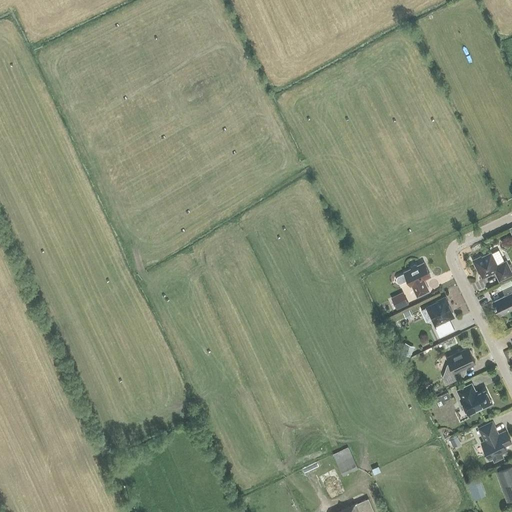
[(499,281),(511,274),(511,273),(506,261),(497,266),(491,253),(481,258),(481,257),(472,261),(476,269),(477,269),(482,278),(495,272),(499,281)]
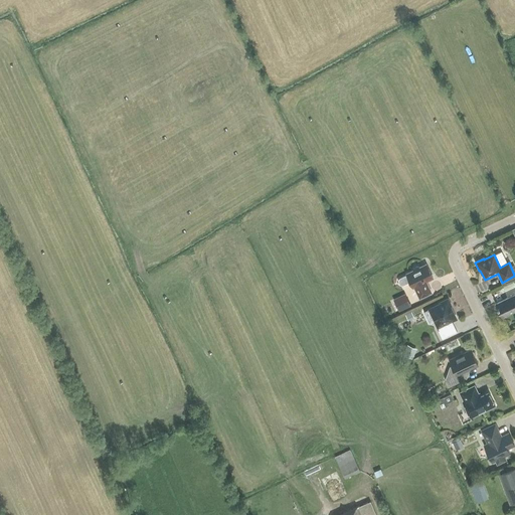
[(402,285),(409,282),(412,288),(414,288),(416,293),(419,299),(432,293),(428,287),(425,282),(433,279),(426,266),(420,269),(417,267),(413,269),(412,272),(399,279),(398,281),(399,284),(402,285)]
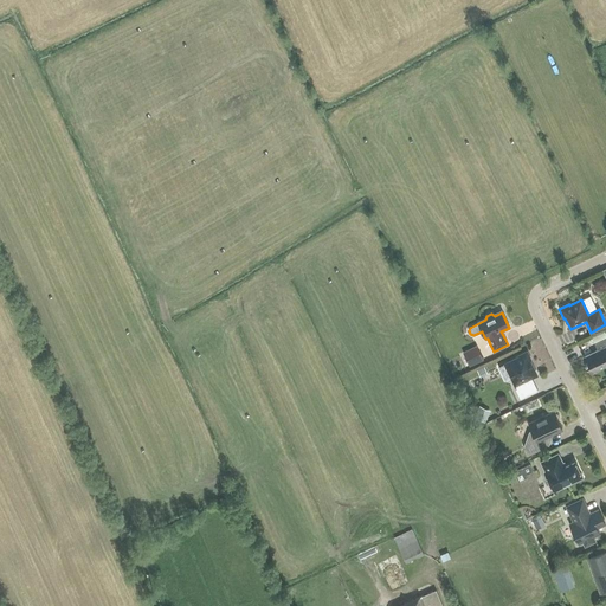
[(592,374),(605,366),(605,339),(594,345),(598,350),(584,358),(586,363),(592,374)]
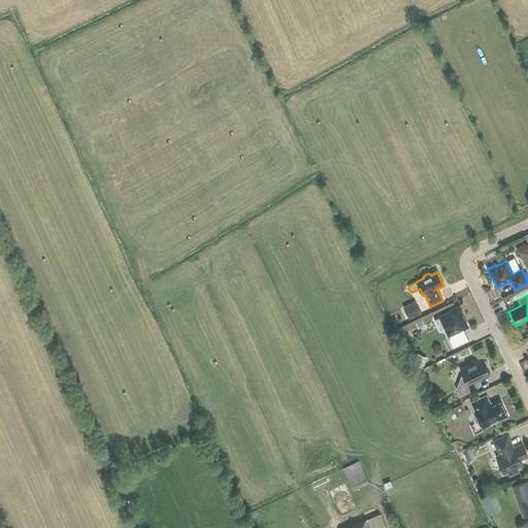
[(418,305),(405,310),(408,319),(421,314),(418,305)]
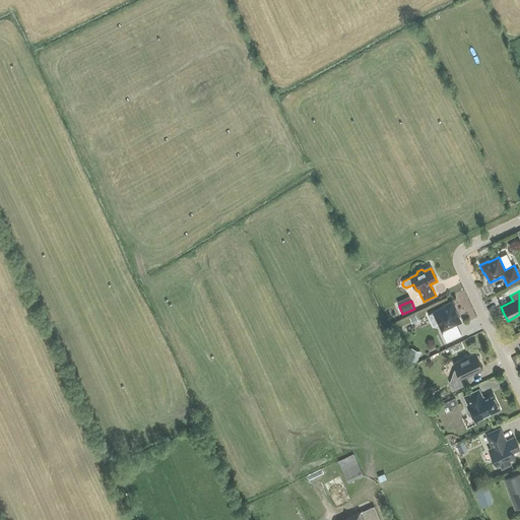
[(447,342),(461,335),(456,324),(460,322),(455,310),(456,310),(452,302),(445,306),(445,307),(434,313),(444,334),(443,334),(447,342)]
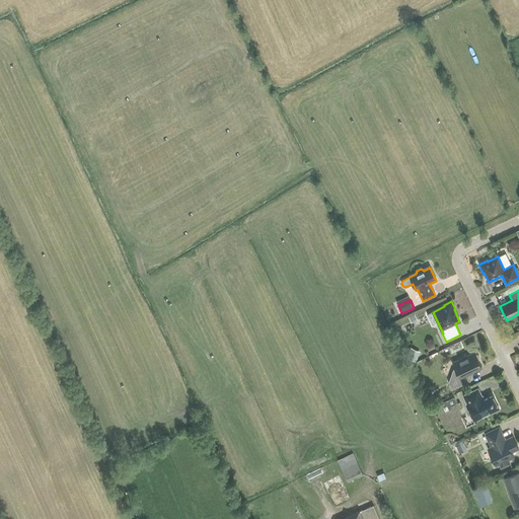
[(406,358),(416,362),(420,352),(411,348),(406,358)]
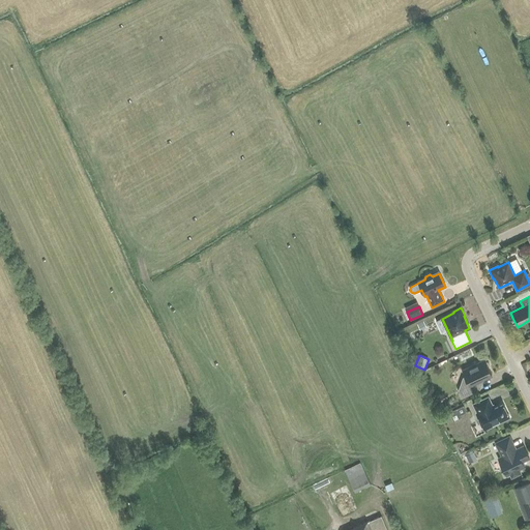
[(484,360),(462,371),(465,377),(463,378),(459,391),(462,399),(477,391),(473,384),(492,375),(489,369),(490,366),(488,362),(486,362),(484,360)]
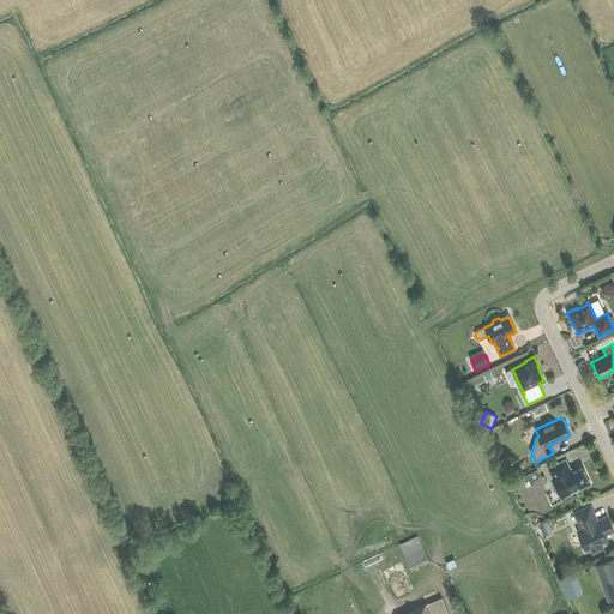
[(561,498),(590,485),(583,468),(572,473),(566,461),(548,469),(553,479),(552,479),(561,498)]
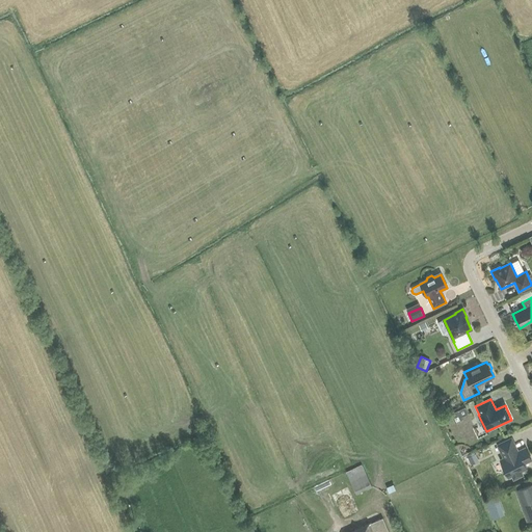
[(464,407),(454,413),(455,414),(452,416),(455,423),(462,419),(461,417),(468,414),(464,407)]
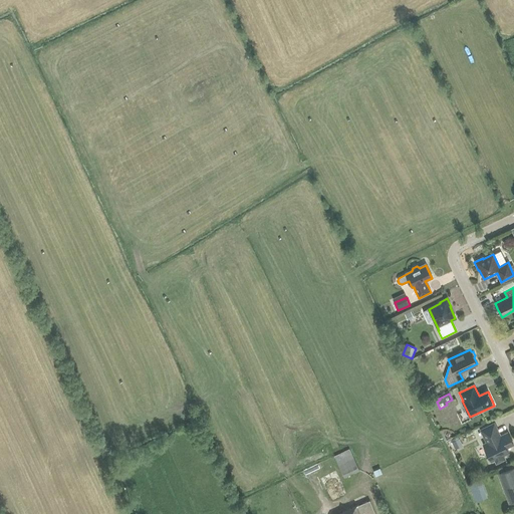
[(494,422),(480,429),(487,443),(483,444),(492,461),(495,460),(496,464),(505,459),(503,456),(509,453),(506,448),(513,445),(507,433),(501,436),(494,422)]
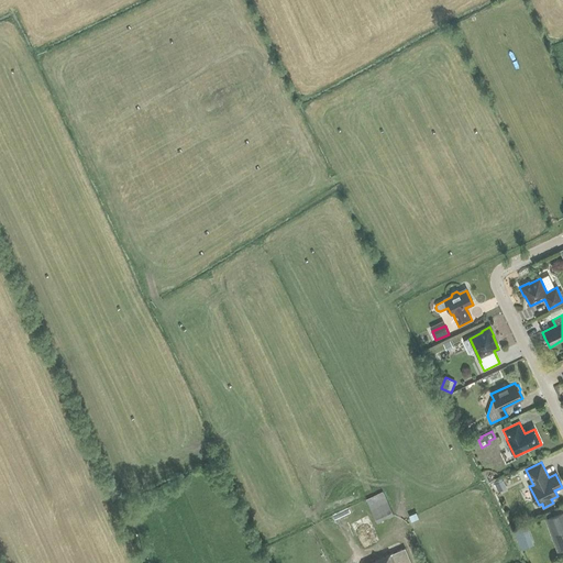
[(503,479),(494,484),(498,492),(506,487),(503,479)]
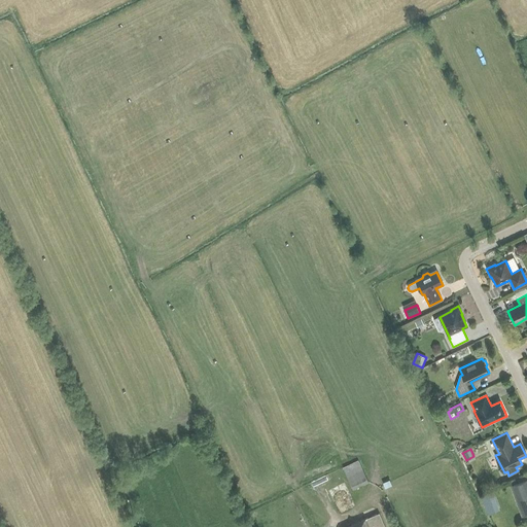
[(358,460),(343,468),(353,490),(369,482),(358,460)]
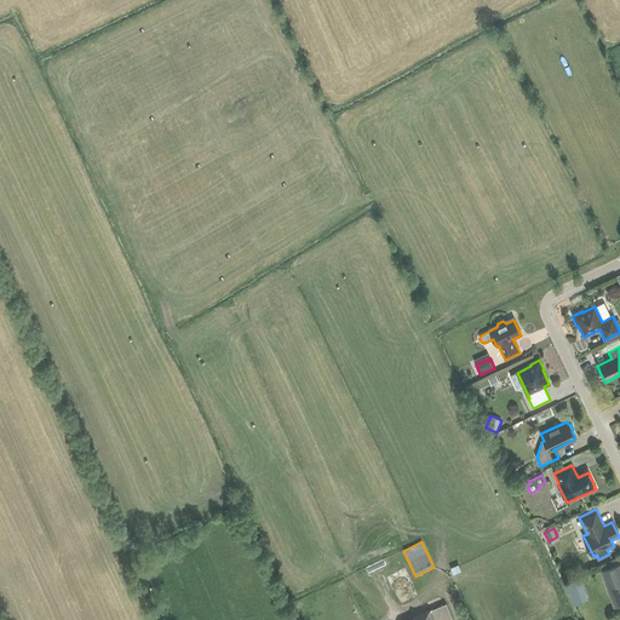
[(619,606),(619,563),(600,572),(614,608),(619,606)]
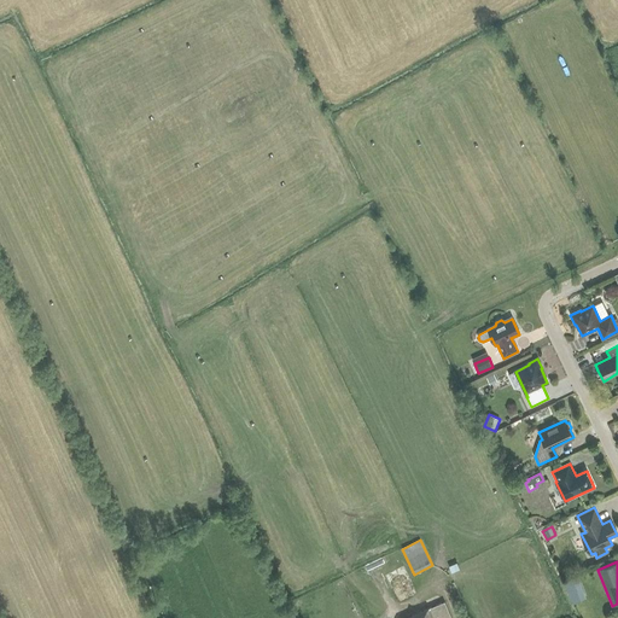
[(450,617),(444,602),(406,617),(450,617)]
